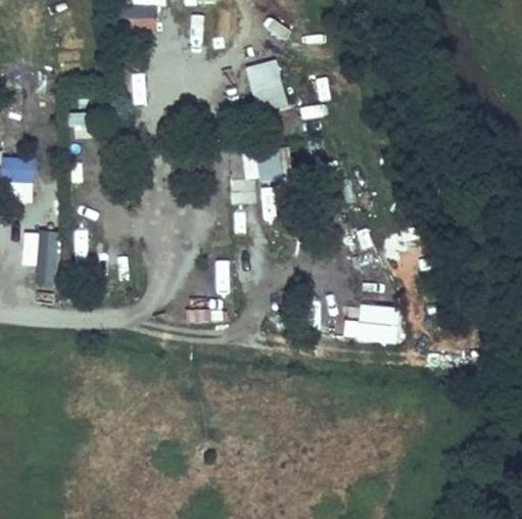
[(158,32),(157,7),(128,8),(128,33),(158,32)]
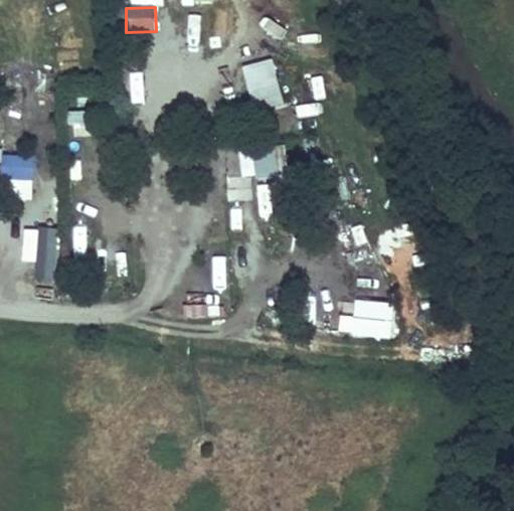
[(195,47),(196,16),(182,16),(182,47),(195,47)]
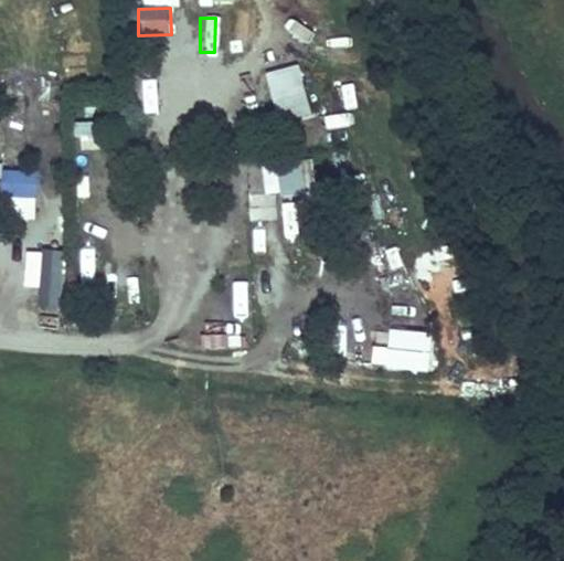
[(279,122),(311,112),(297,63),(264,73),(279,122)]
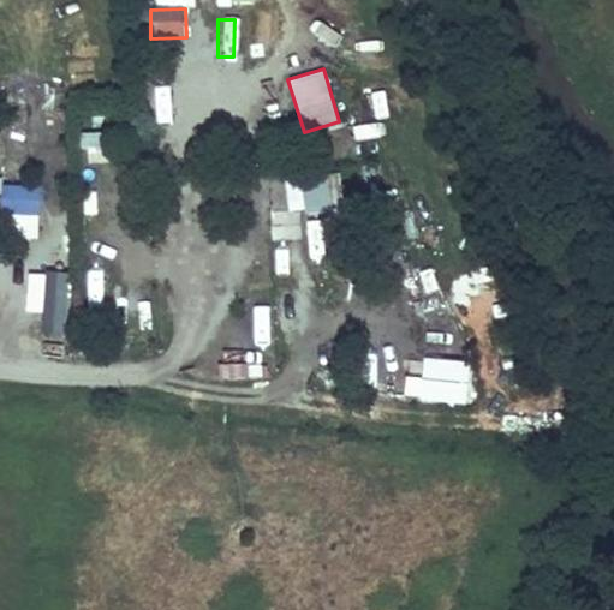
[(349,91),(347,119),(392,119),(393,93),(349,91)]
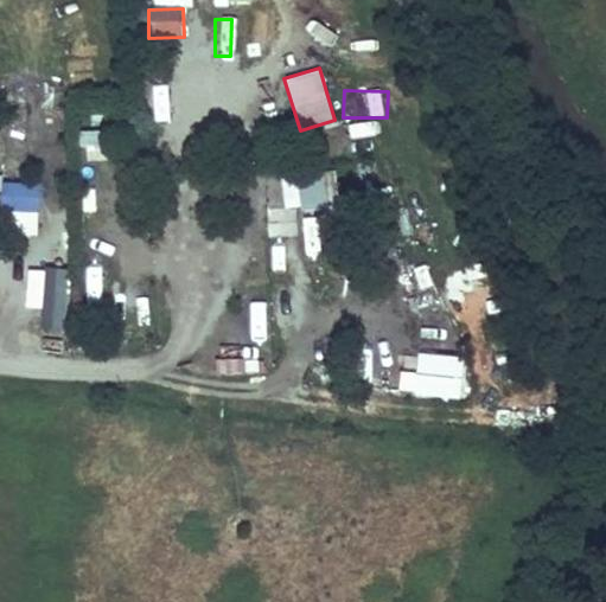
[(285,218),(339,215),(337,172),(282,175),(285,218)]
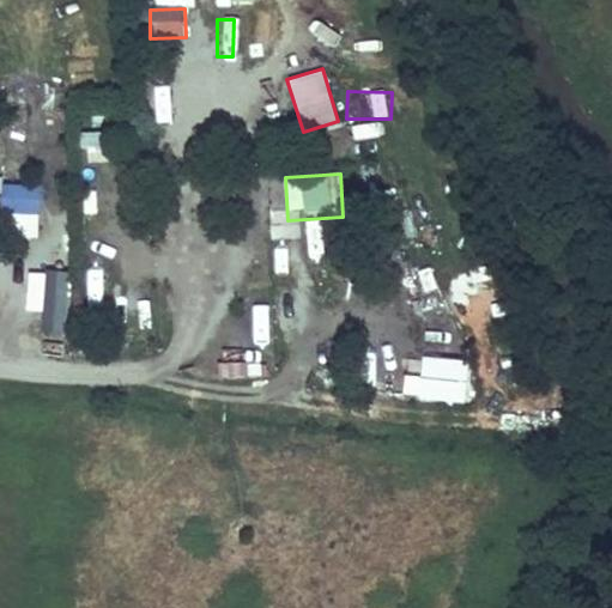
[(37,224),(37,184),(0,184),(0,224),(37,224)]
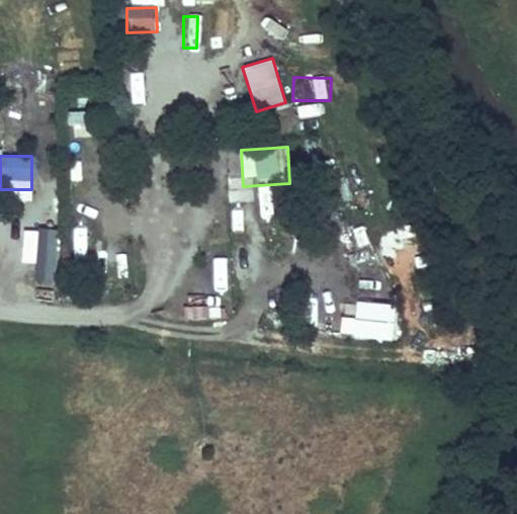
[(259,217),(274,216),(271,183),(256,184),(259,217)]
